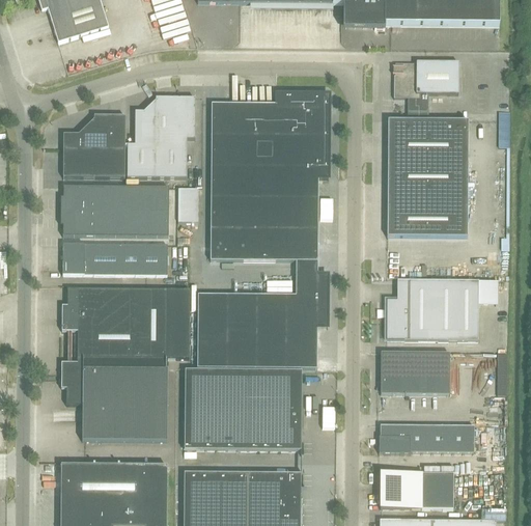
[(109,25),(101,0),(39,0),(42,8),(48,6),(58,40),(109,25)]
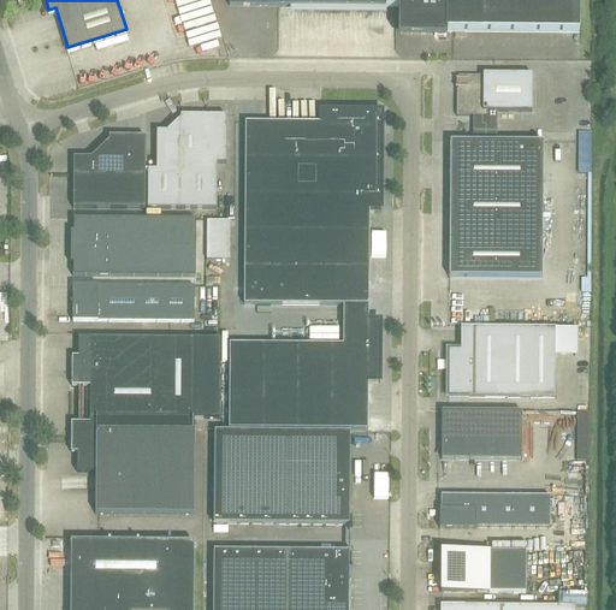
[(230,0),(398,1),(398,31),(434,30),(446,31),(446,25),(579,27),(579,0),(230,0)]
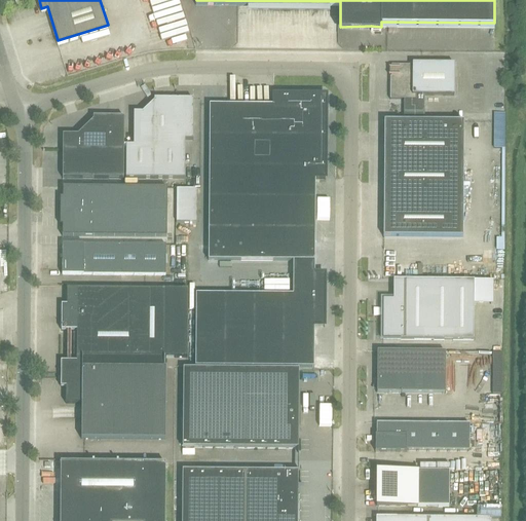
[(391,60),(391,62),(389,62),(389,63),(390,63),(390,69),(389,69),(389,70),(391,70),(391,72),(389,72),(389,95),(390,95),(390,94),(415,94),(415,95),(416,95),(416,90),(454,90),(454,59),(412,59),(412,61),(391,60)]
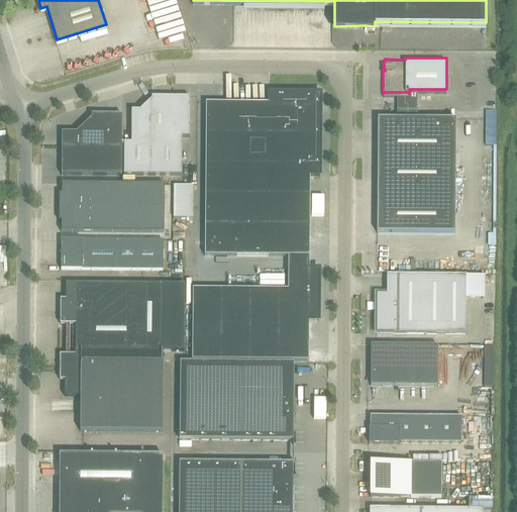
[(319,265),(309,265),(310,171),(320,171),(320,90),(269,89),(269,99),(206,98),(204,270),(319,271),(319,265)]
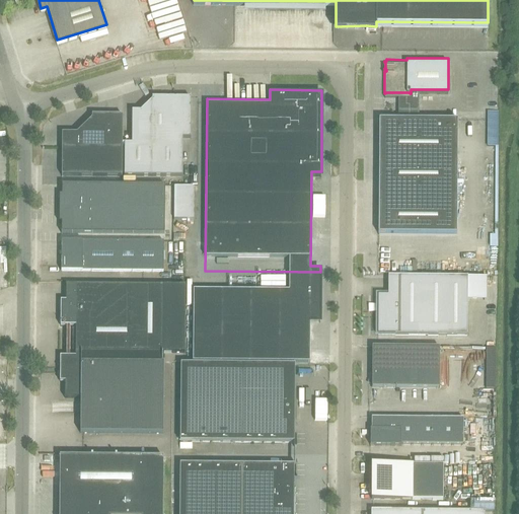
[(122,138),(122,171),(150,171),(179,171),(179,158),(179,146),(179,133),(190,133),(190,93),(170,93),(150,93),(150,95),(139,106),(132,106),(132,138),(122,138)]
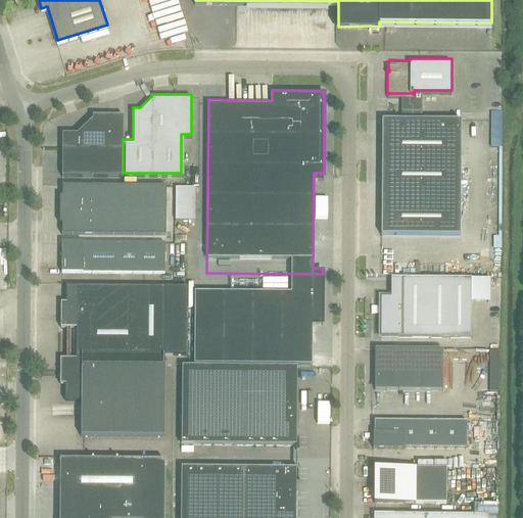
[(93,111),(93,114),(78,130),(62,130),(62,173),(123,173),(123,139),(124,111),(93,111)]
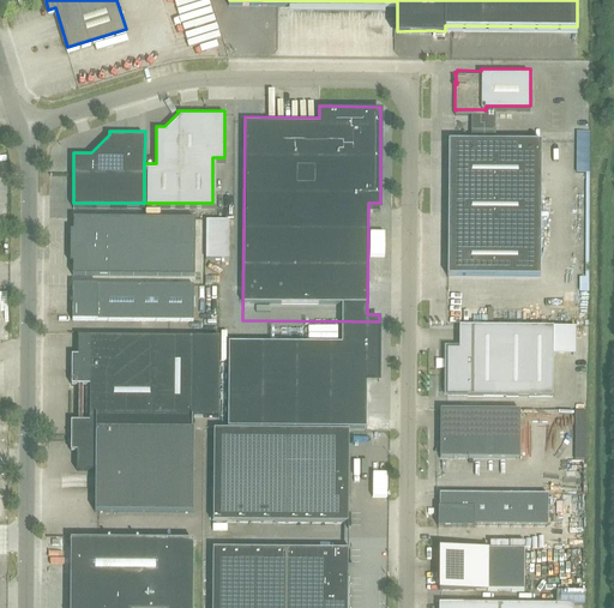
[(539,194),(541,137),(449,133),(447,168),(463,169),(462,182),(469,184),(468,190),(481,191),(481,192),(539,194)]
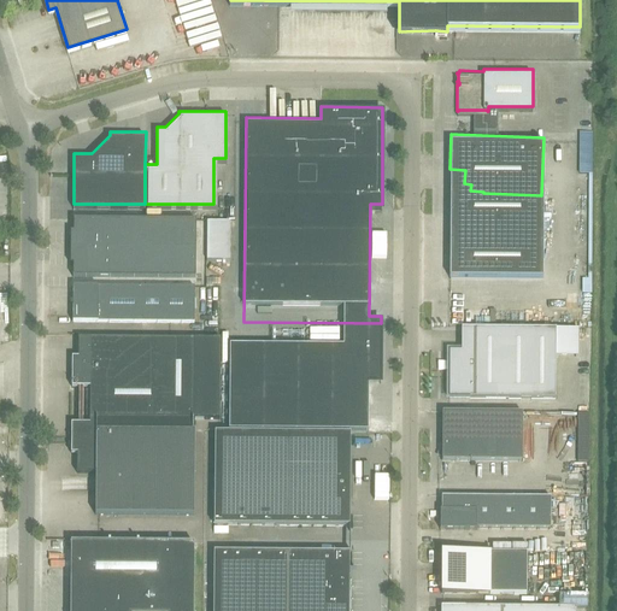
[(72,258),(72,271),(195,272),(195,215),(74,213),(72,225),(70,225),(70,258),(72,258)]
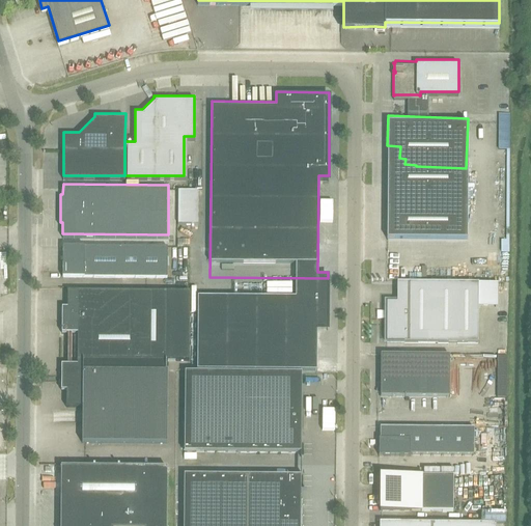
[(177,187),(177,220),(198,220),(198,187),(177,187)]
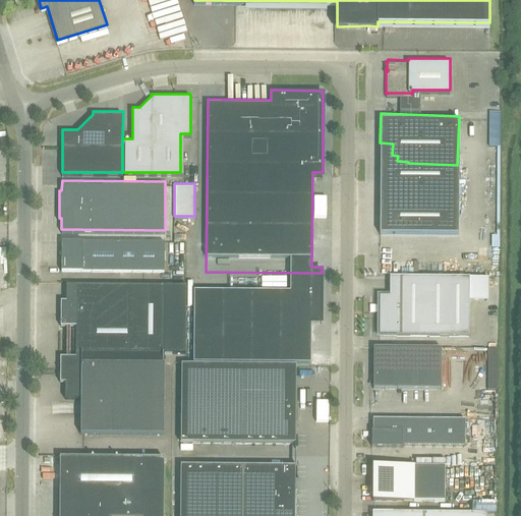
[(165,268),(165,237),(62,237),(62,267),(165,268)]
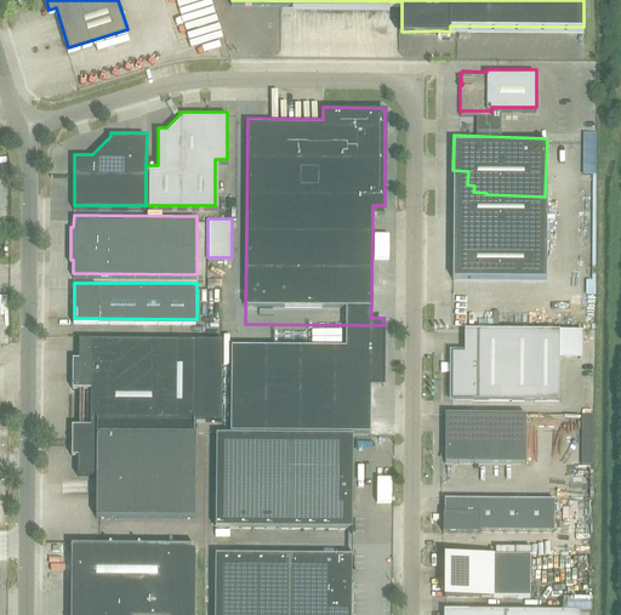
[(467,319),(446,319),(446,388),(562,388),(562,309),(467,309),(467,319)]
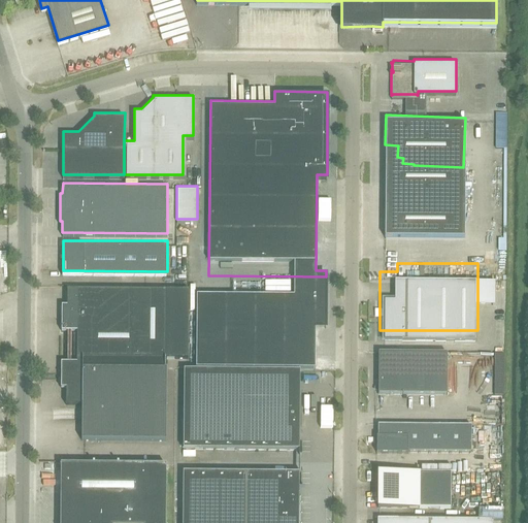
[(325,323),(326,276),(208,275),(207,363),(315,364),(316,323),(325,323)]
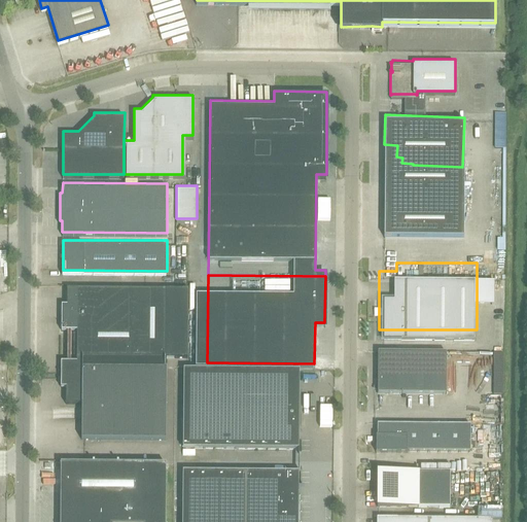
[(81,435),(166,436),(166,353),(186,353),(186,285),(67,284),(67,301),(62,301),(62,326),(67,326),(67,357),(62,357),(62,382),(67,382),(67,398),(81,398),(81,435)]
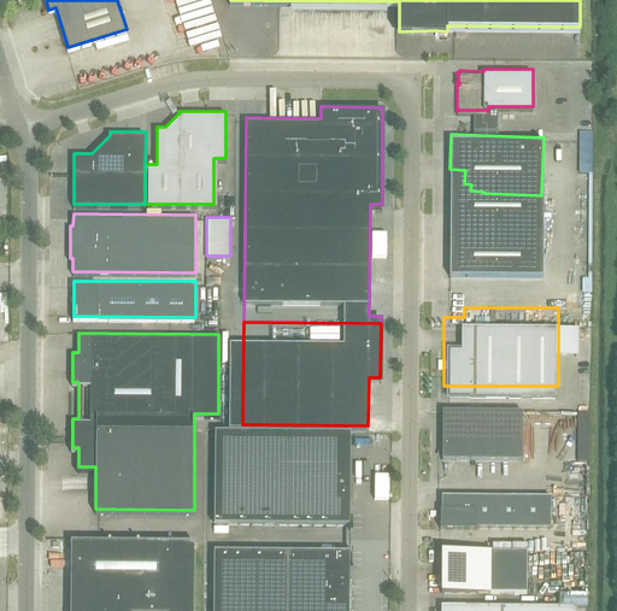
[(442,406),(442,454),(522,454),(522,406),(442,406)]
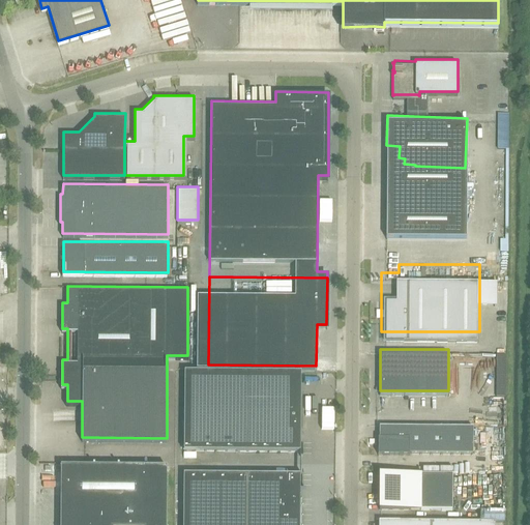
[(184,446),(300,447),(301,368),(184,367),(184,446)]
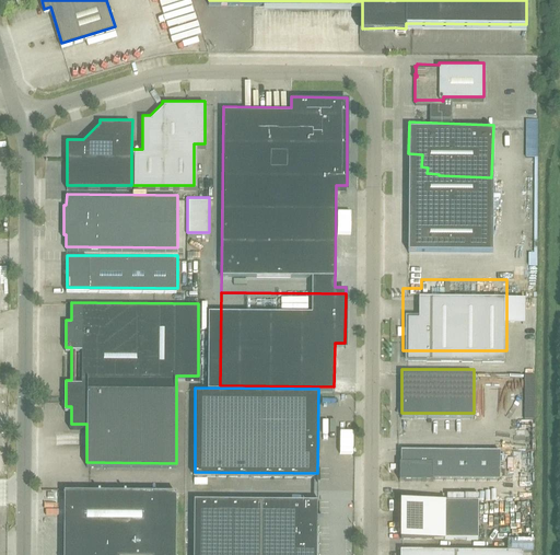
[(399,459),(399,476),(432,476),(432,475),(500,476),(500,447),(400,447),(400,459),(399,459)]
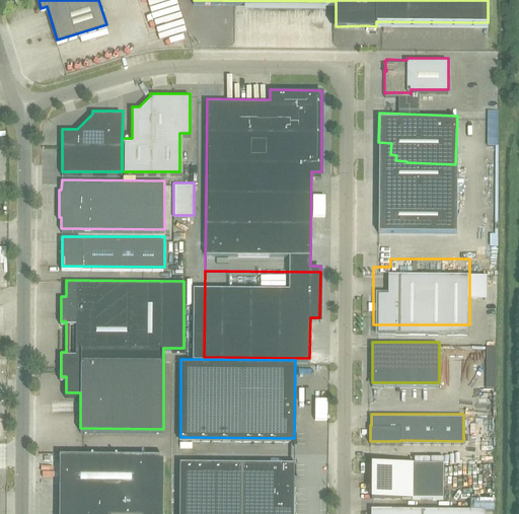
[(162,513),(162,452),(60,452),(59,513),(162,513)]
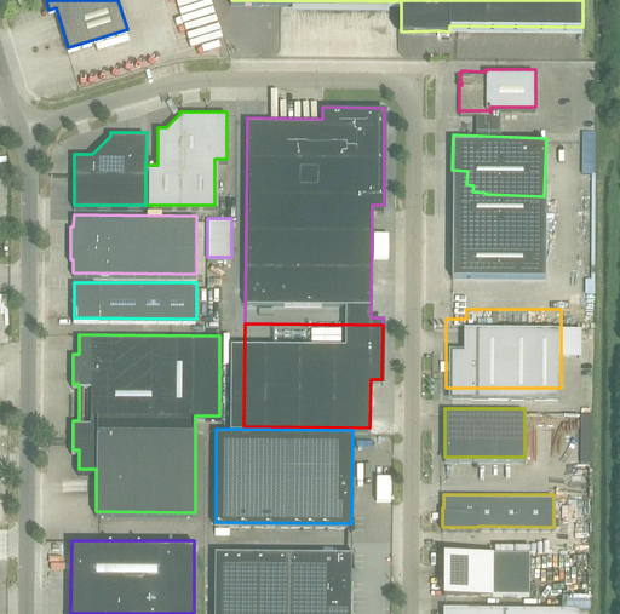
[(350,613),(351,550),(216,549),(214,613),(350,613)]
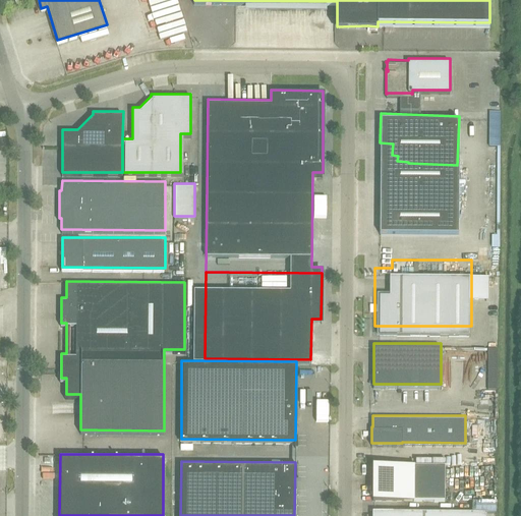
[(372,496),(444,497),(444,462),(372,461),(372,496)]
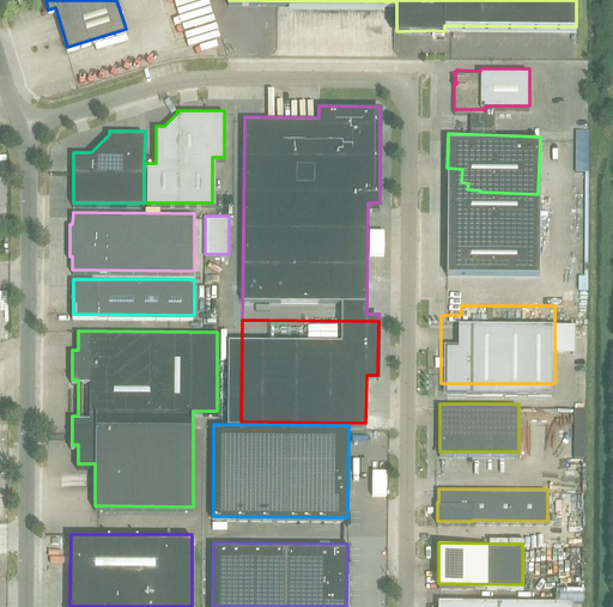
[(437,606),(571,606),(572,598),(438,596),(437,606)]
